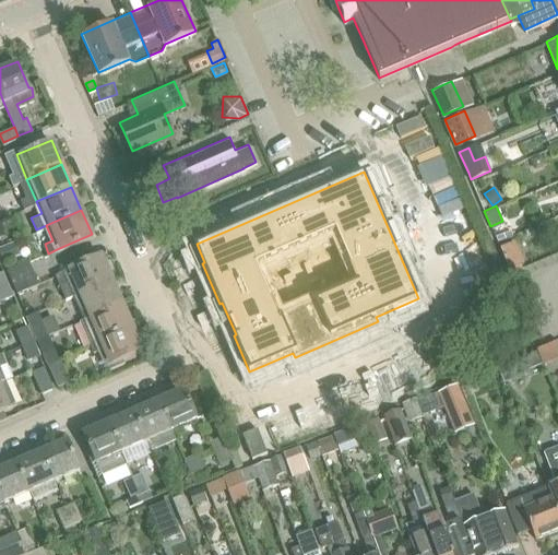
[(526,229),(508,228),(507,248),(526,248),(526,229)]
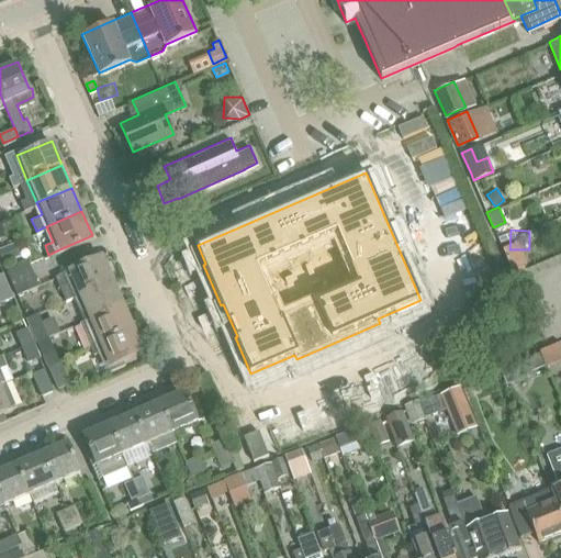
[(13,242),(0,247),(0,253),(2,258),(18,253),(13,242)]
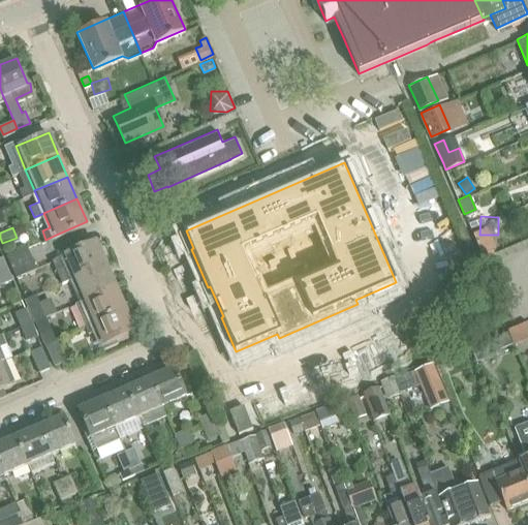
[(67,266),(71,277),(105,263),(95,240),(56,256),(61,269),(67,266)]
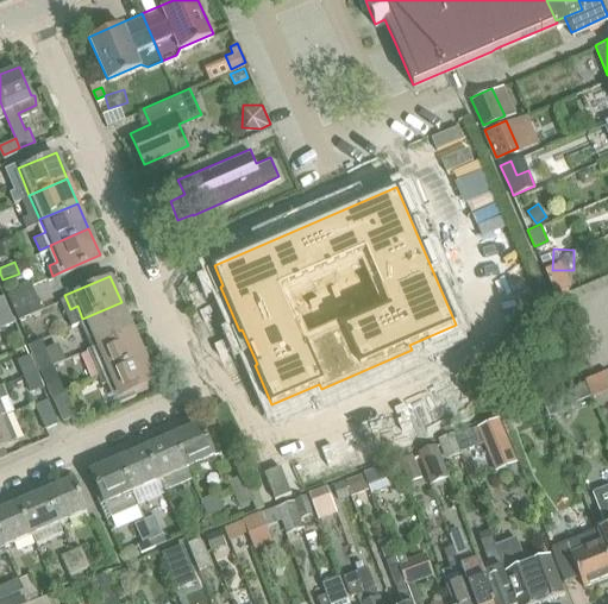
[(13,306),(37,295),(32,282),(8,293),(13,306)]
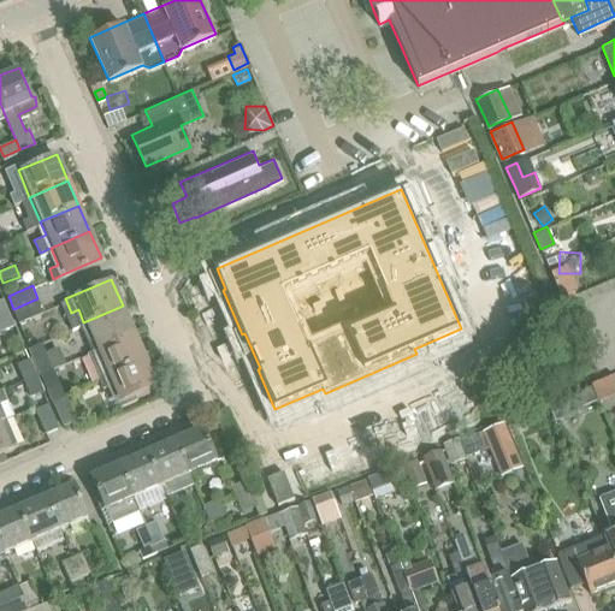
[(0,315),(10,310),(4,298),(0,300),(0,315)]
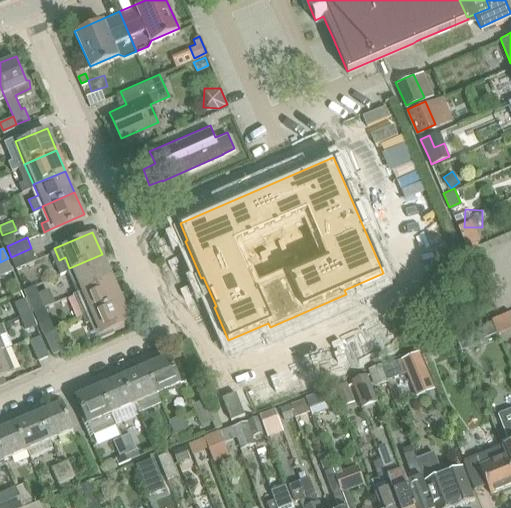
[(31,248),(11,257),(16,268),(36,259),(31,248)]
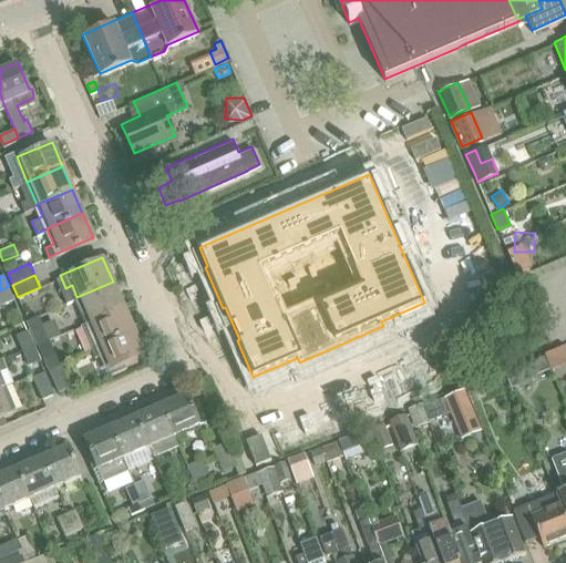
[(86,320),(123,305),(113,282),(76,297),(86,320)]
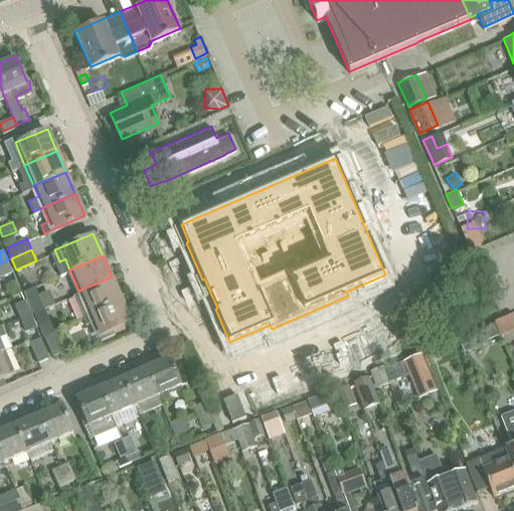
[(8,260),(0,264),(0,277),(13,271),(8,260)]
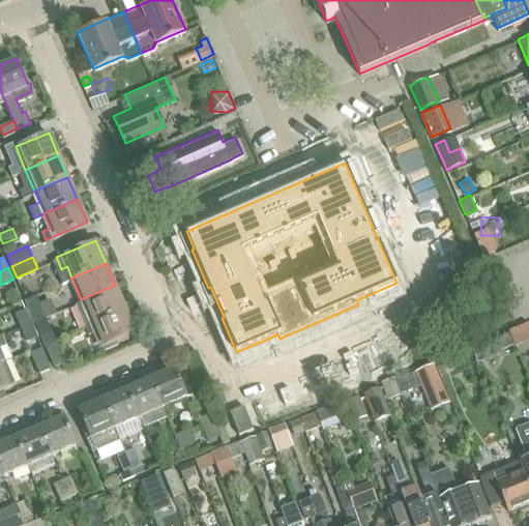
[(85,324),(91,321),(124,307),(115,285),(81,299),(76,302),(85,324)]
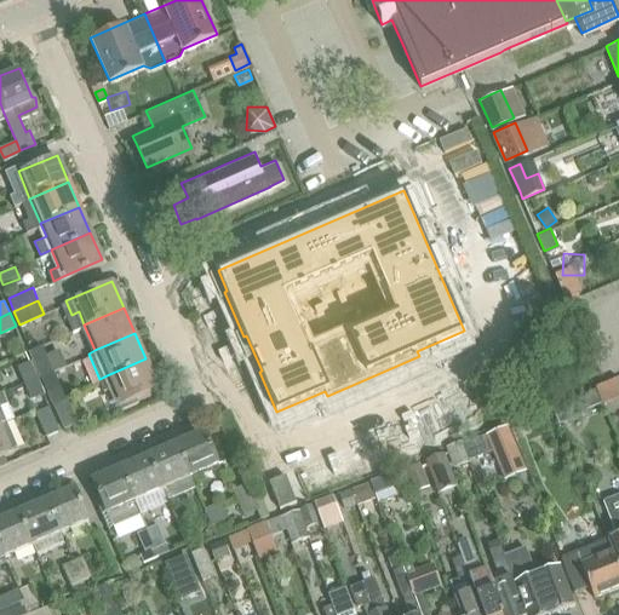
[(41,374),(53,369),(46,354),(35,358),(41,374)]
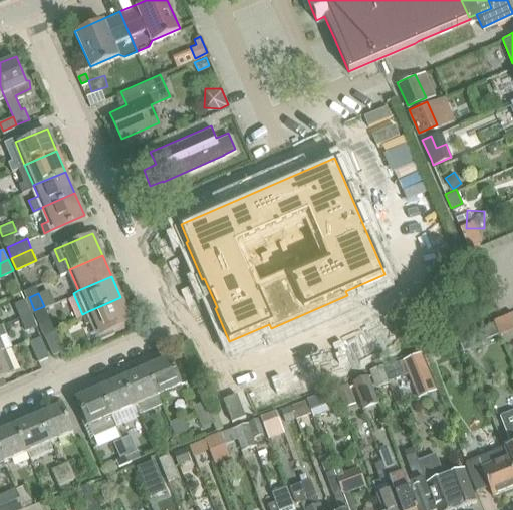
[(114,330),(112,327),(130,319),(120,297),(88,311),(99,337),(114,330)]
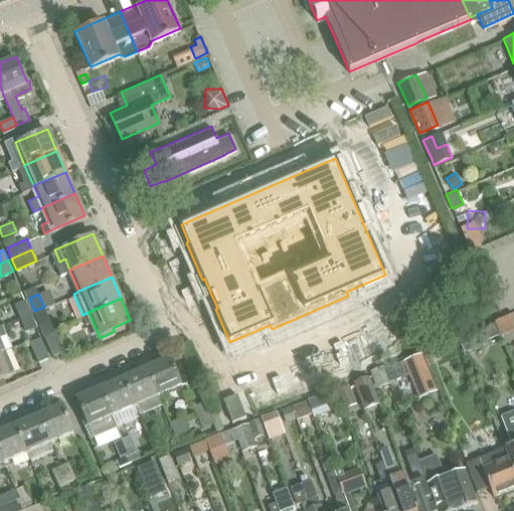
[(21,317),(31,313),(25,300),(15,304),(21,317)]
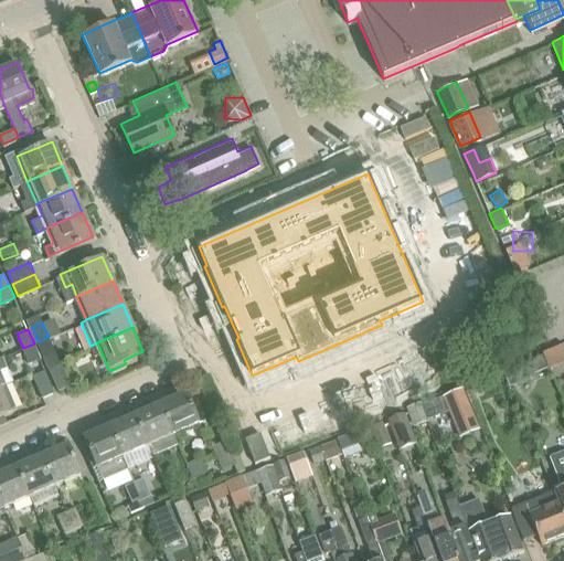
[(49,337),(38,341),(44,356),(54,351),(49,337)]
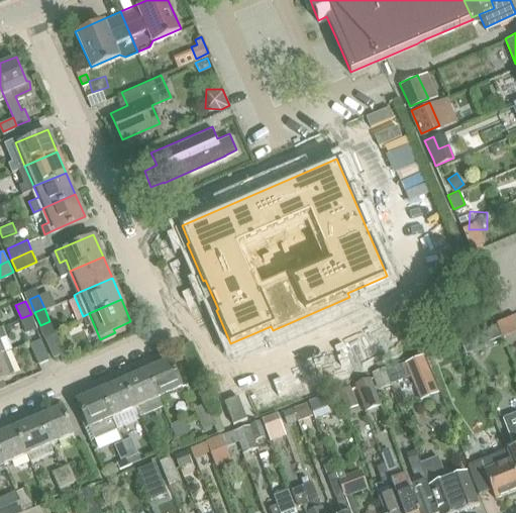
[(515,314),(515,312),(497,320),(503,334),(515,328),(515,314)]
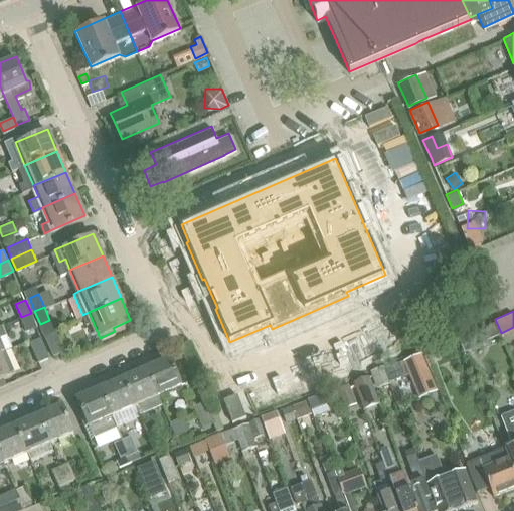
[(31,313),(21,317),(27,330),(36,326),(31,313)]
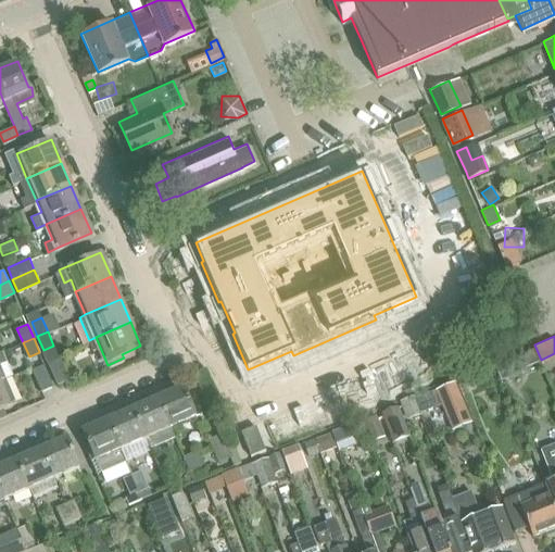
[(517,354),(522,366),(538,361),(533,348),(517,354)]
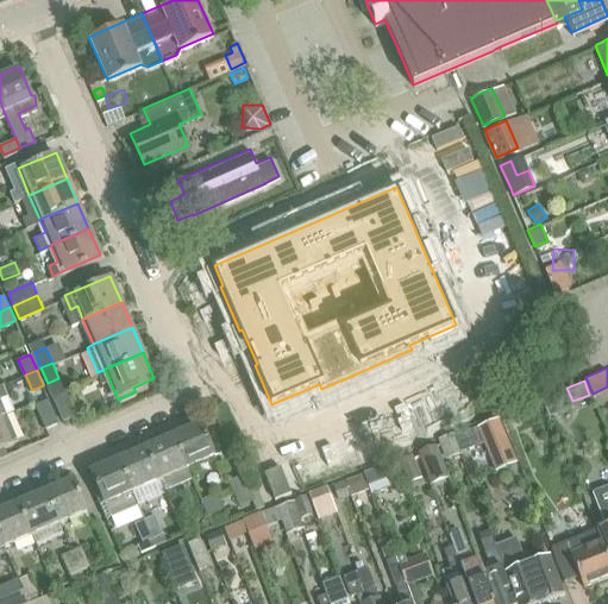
[(572,401),(566,388),(543,397),(549,414),(568,406),(568,403),(572,401)]
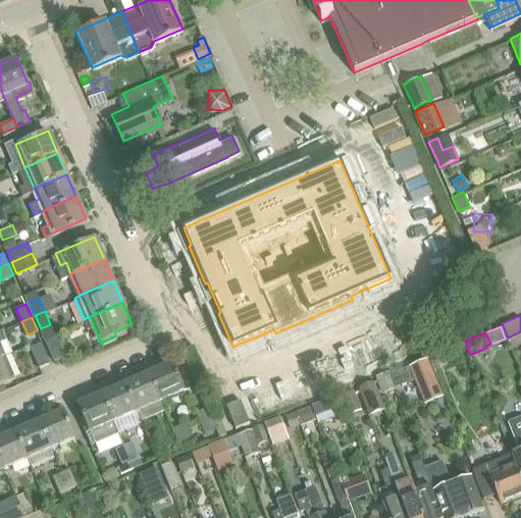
[(56,334),(45,339),(53,358),(64,354),(56,334)]
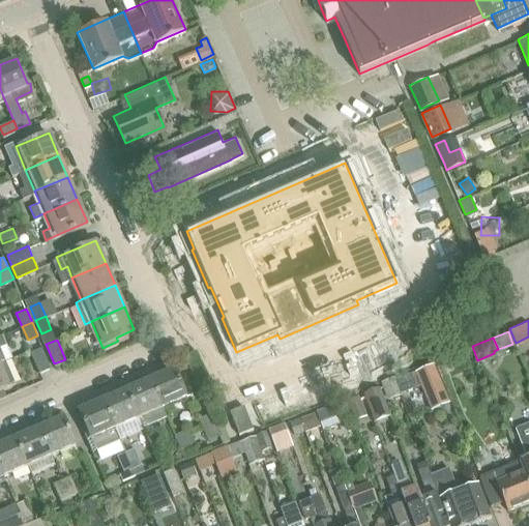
[(31,351),(39,371),(51,366),(42,346),(31,351)]
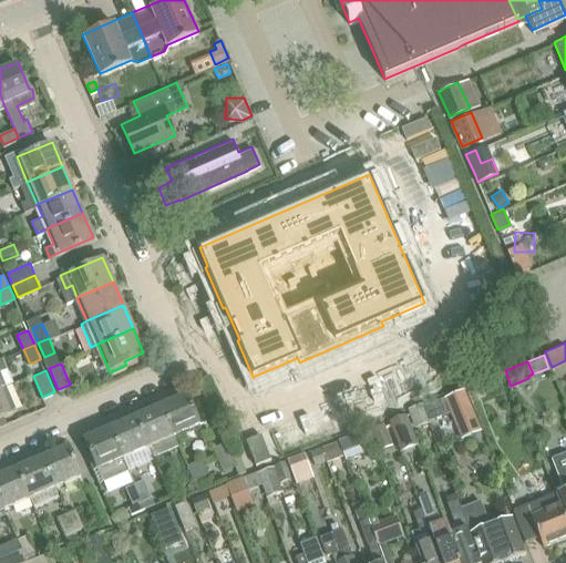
[(477,379),(466,385),(470,391),(481,387),(477,379)]
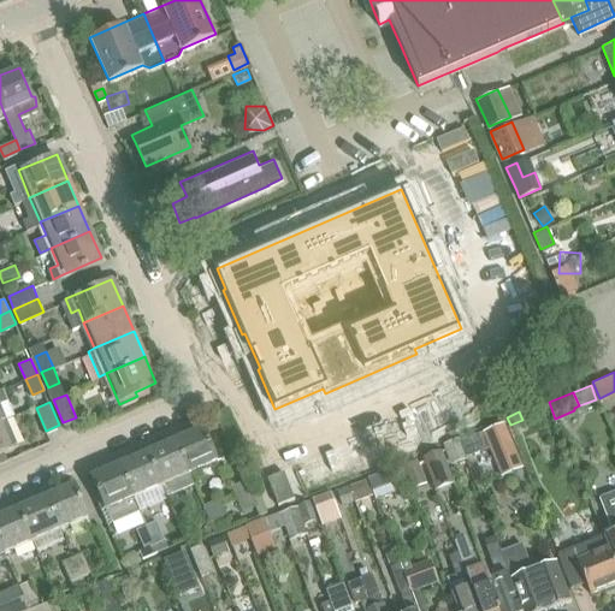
[(0,451),(16,444),(4,417),(0,419),(0,451)]
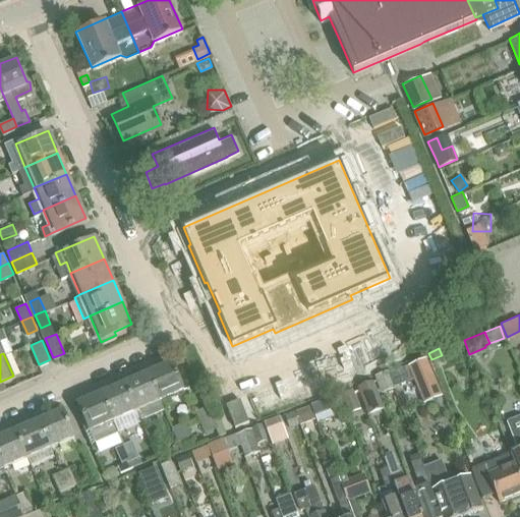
[(426,355),(408,363),(414,376),(418,387),(437,380),(426,355)]
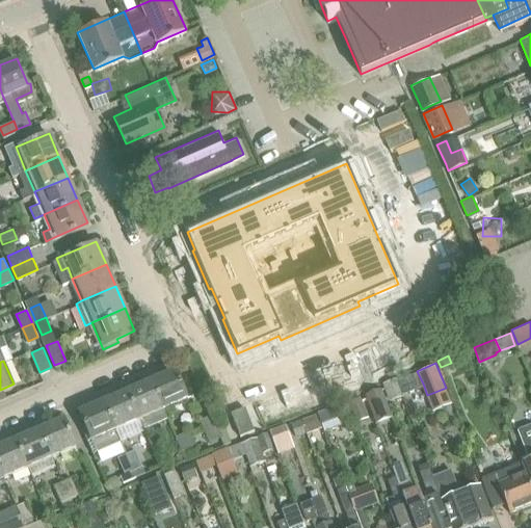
[(151,377),(163,406),(187,395),(175,367),(151,377)]
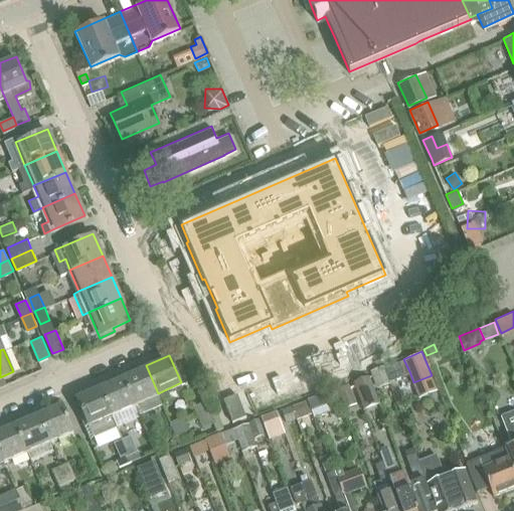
[(403,359),(390,364),(395,377),(409,371),(403,359)]
